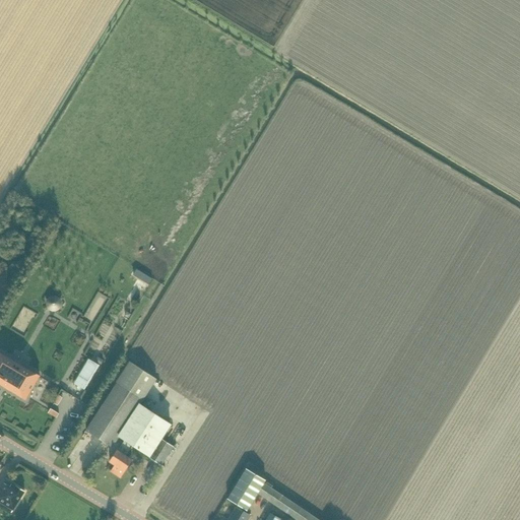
[(142,274),(139,279),(149,285),(152,280),(142,274)]
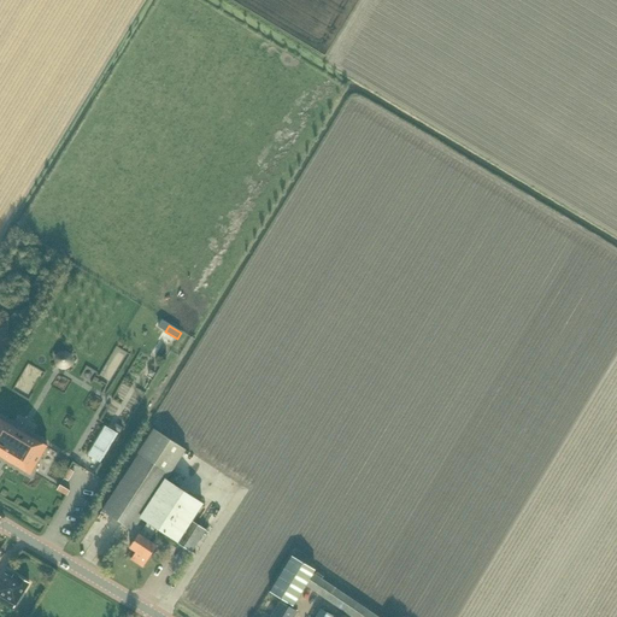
[(0,341),(11,347),(17,338),(0,329),(0,341)]
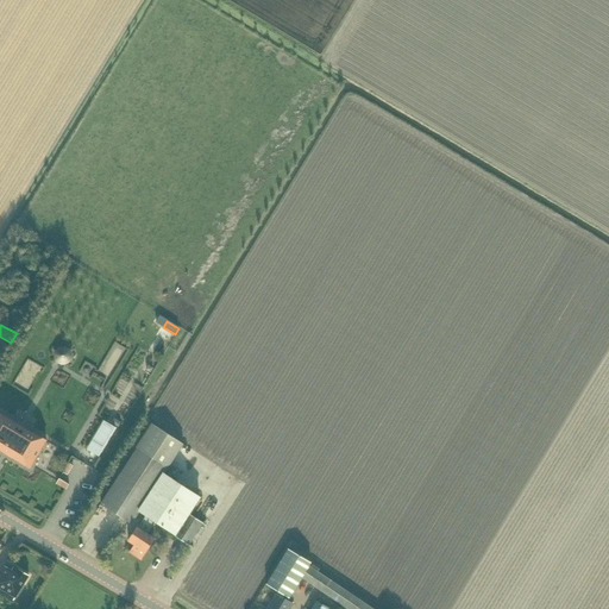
[(57,350),(55,355),(57,360),(63,364),(69,362),(71,356),(69,350),(63,347),(57,350)]
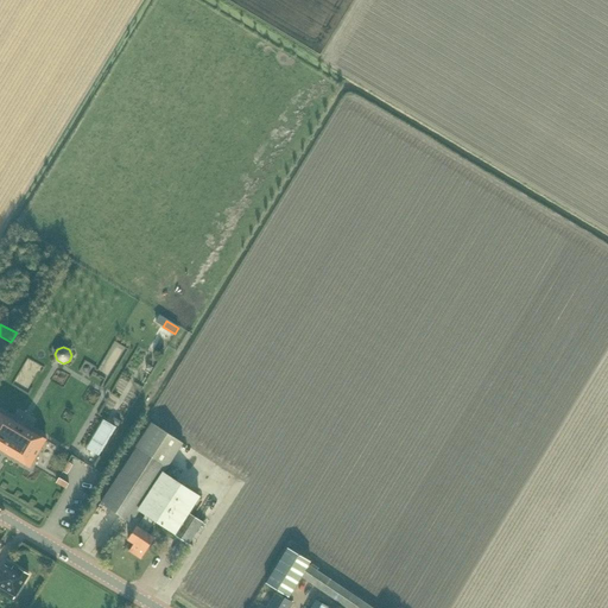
[(46,439),(0,412),(0,449),(31,467),(46,439)]
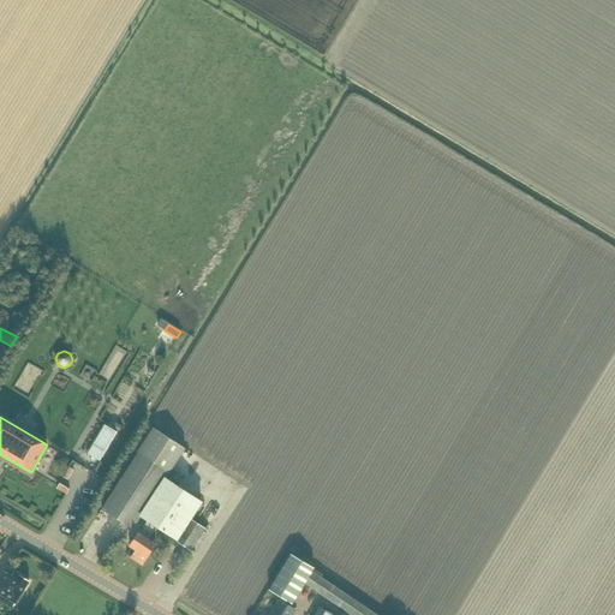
[(112,461),(127,429),(113,422),(97,454),(112,461)]
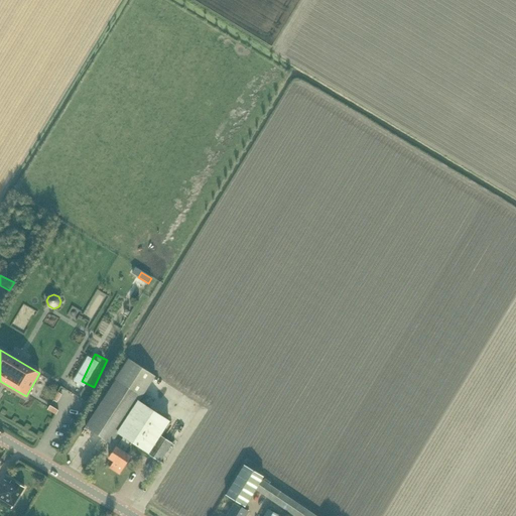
[(172,424),(169,422),(170,421),(140,401),(156,376),(129,359),(115,379),(116,380),(86,426),(112,444),(119,433),(124,437),(118,446),(117,445),(109,458),(114,462),(110,468),(120,474),(132,456),(126,452),(132,442),(147,453),(147,454),(160,462),(172,443),(161,436),(162,434),(165,436),(172,424)]
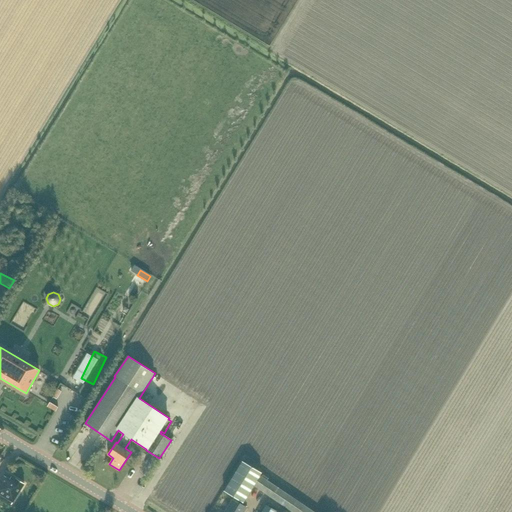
[(66,387),(61,395),(66,398),(71,390),(66,387)]
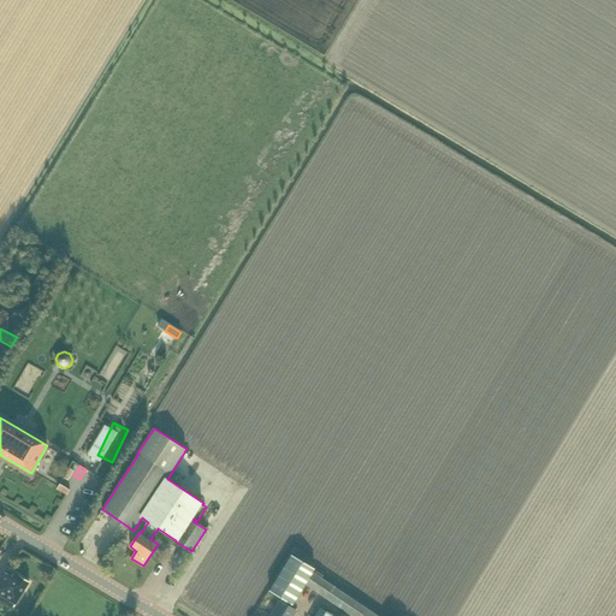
[(70,468),(64,478),(69,480),(75,471),(70,468)]
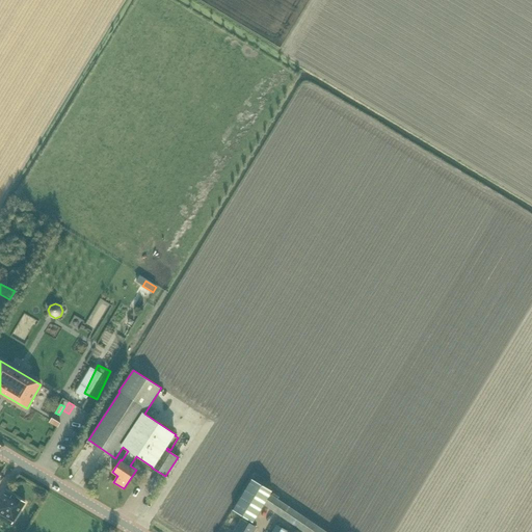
[(59,416),(57,421),(68,426),(70,421),(59,416)]
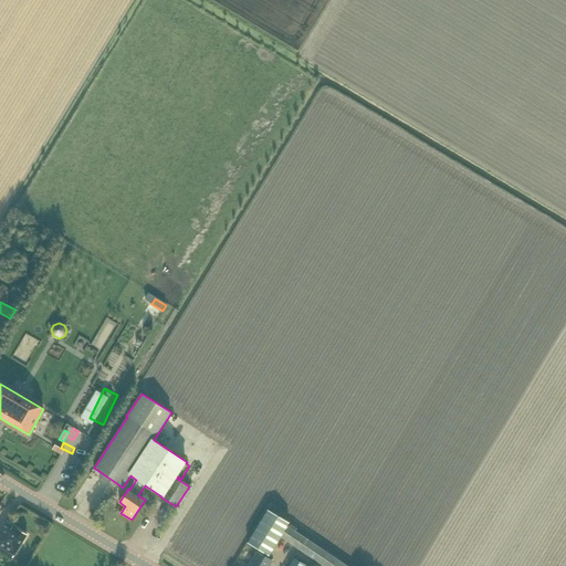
[(55,444),(52,449),(62,454),(64,450),(55,444)]
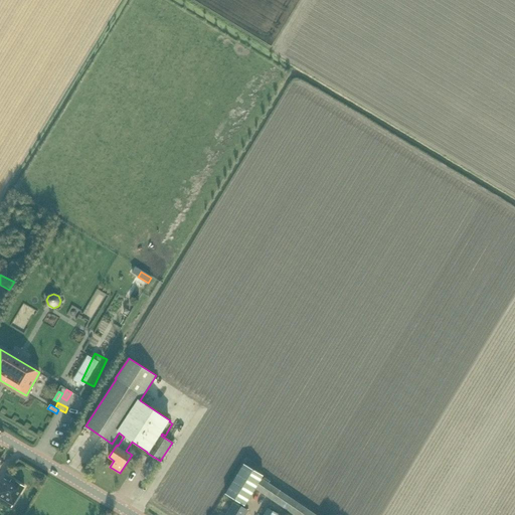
[(316,514),(269,483),(271,481),(265,477),(264,479),(262,479),(264,476),(243,464),(225,494),(245,506),(255,489),(294,514),(316,514)]
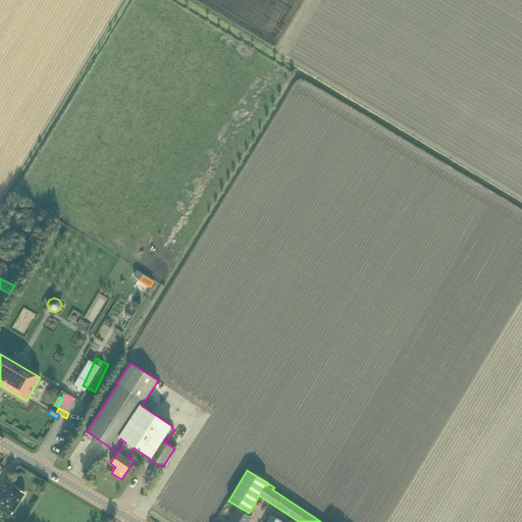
[(0,491),(0,504),(14,513),(25,493),(16,487),(16,488),(12,485),(10,487),(7,485),(7,486),(5,484),(0,491)]
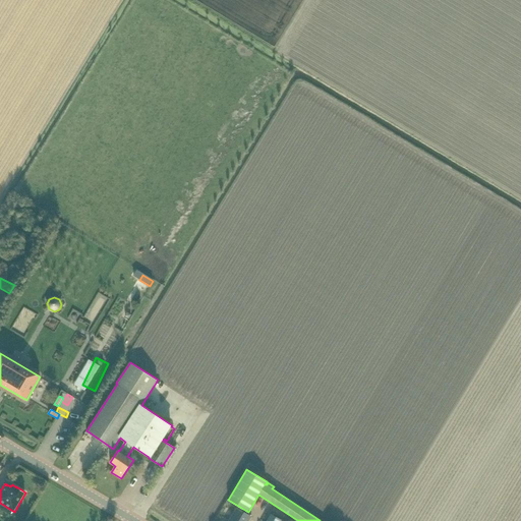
[(148,487),(146,491),(154,496),(156,491),(148,487)]
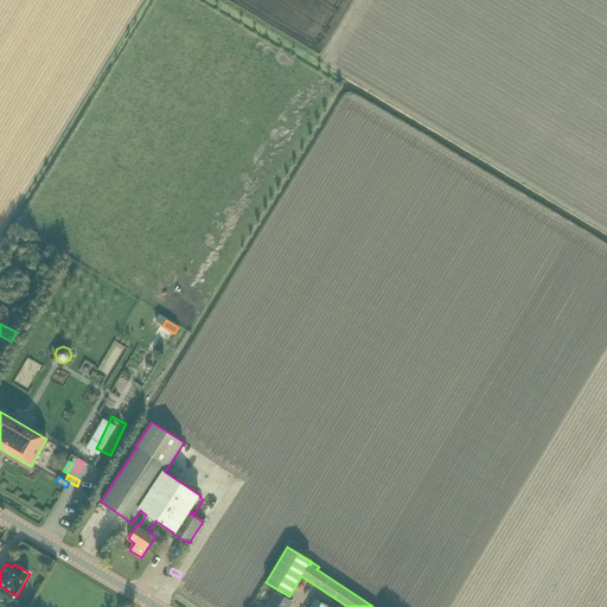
[(288,606),(293,601),(276,592),(267,606),(288,606)]
